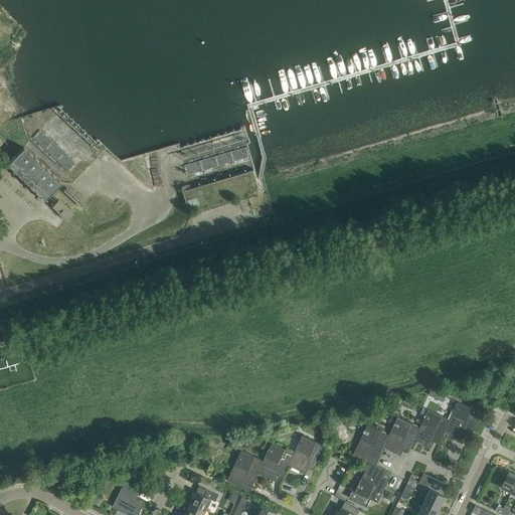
[(44,200),(61,182),(24,146),(7,164),(44,200)]
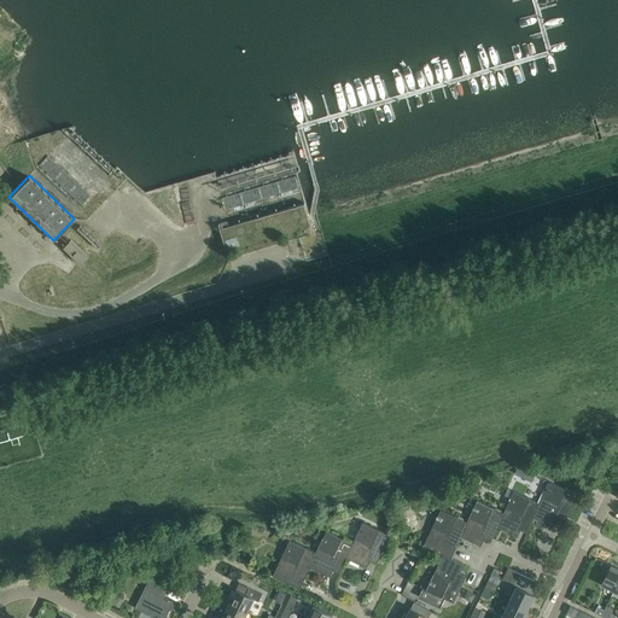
[(219,222),(220,225),(221,227),(220,228),(229,258),(228,252),(246,246),(248,249),(251,249),(250,246),(266,242),(266,244),(269,243),(268,240),(284,235),(285,238),(287,238),(287,234),(303,231),(303,233),(307,232),(305,229),(313,227),(305,203),(228,225),(227,220),(219,222)]
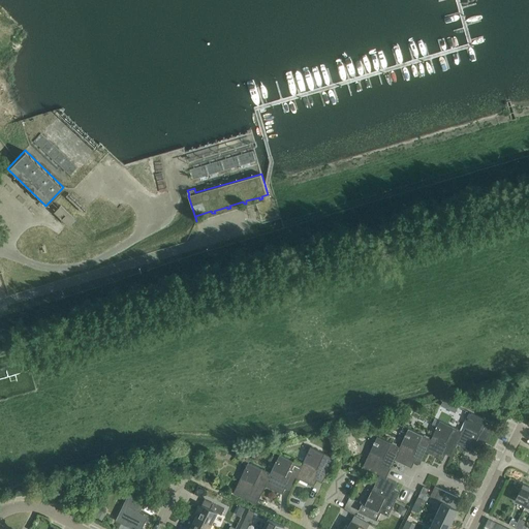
[(68,192),(65,195),(84,213),(87,210),(68,192)]
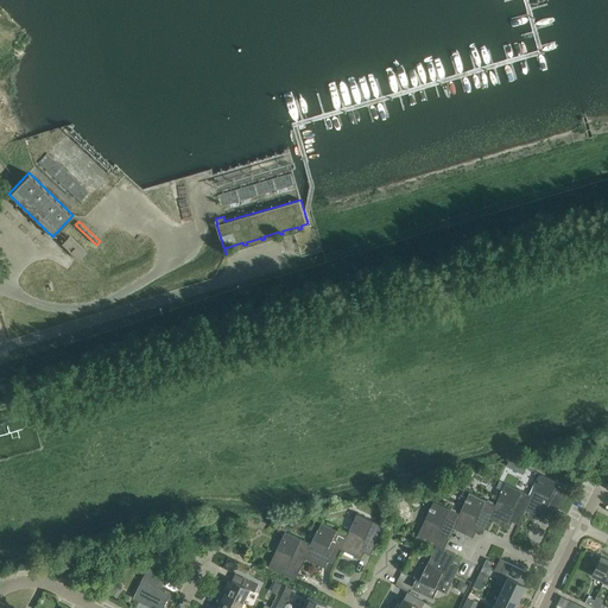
[(543,474),(532,496),(526,510),(545,519),(552,504),(559,507),(569,487),(543,474)]
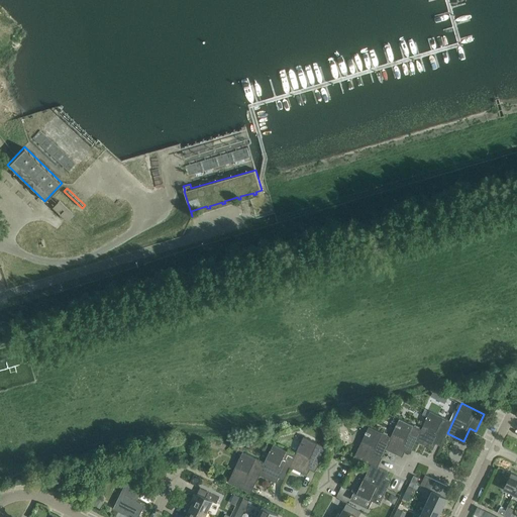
[(430,411),(422,429),(416,441),(433,449),(439,436),(444,438),(447,433),(452,422),(430,411)]
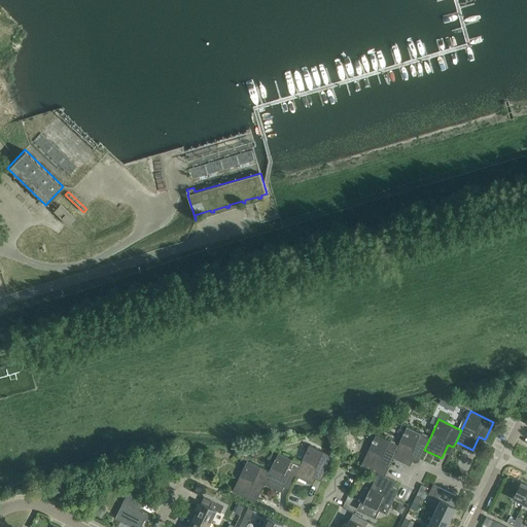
[(408,427),(398,446),(399,446),(393,457),(411,465),(417,452),(422,455),(424,450),(430,437),(408,427)]
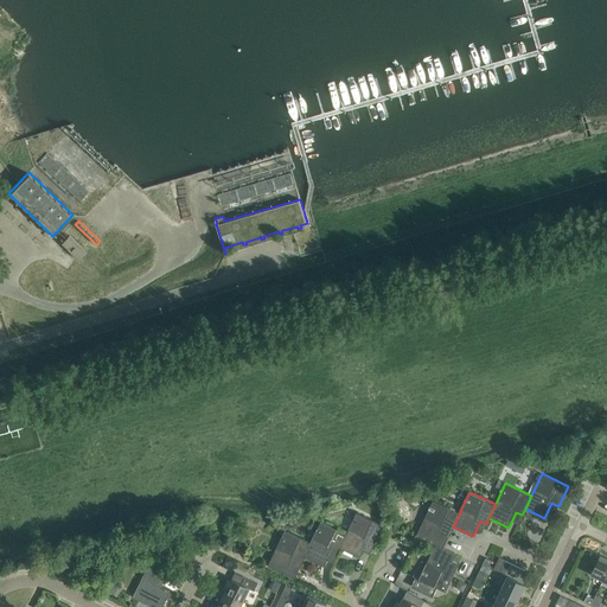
[(416,535),(435,544),(443,548),(447,541),(440,538),(447,524),(453,526),(460,513),(459,513),(433,502),(422,524),(416,535)]
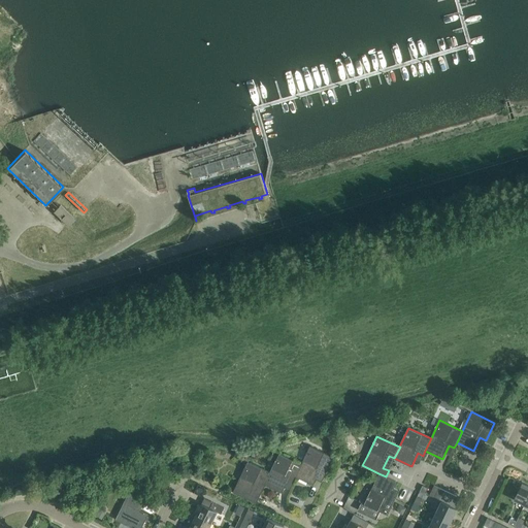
[(330,439),(329,440),(333,451),(339,449),(335,438),(330,439)]
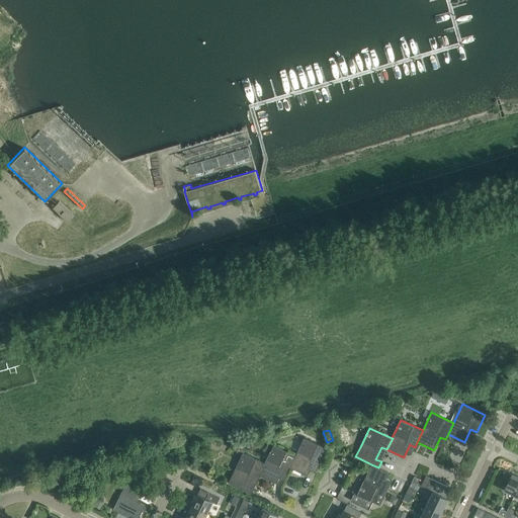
[(306,437),(296,456),(290,467),(308,476),(314,462),(319,465),(327,448),(306,437)]
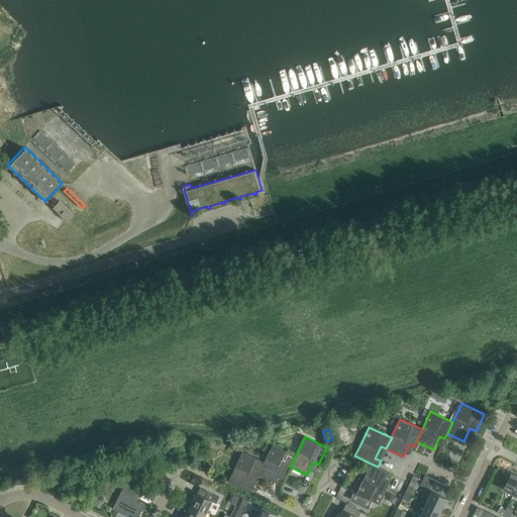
[(274,445),(265,462),(266,462),(260,475),(277,482),(283,470),(288,472),(290,467),(296,455),(274,445)]
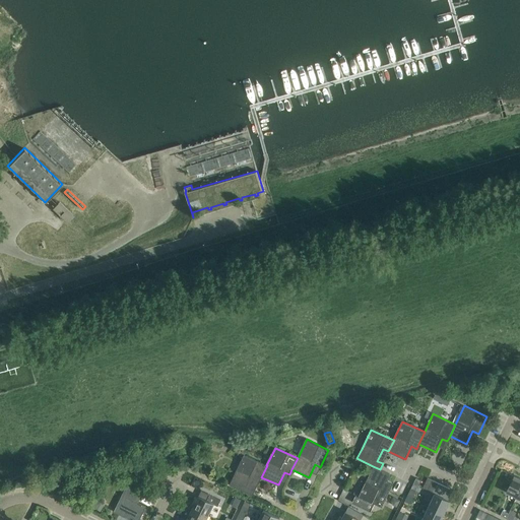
[(267,465),(266,465),(245,455),(231,484),(253,496),(256,489),(250,486),(256,474),(261,477),(267,465)]
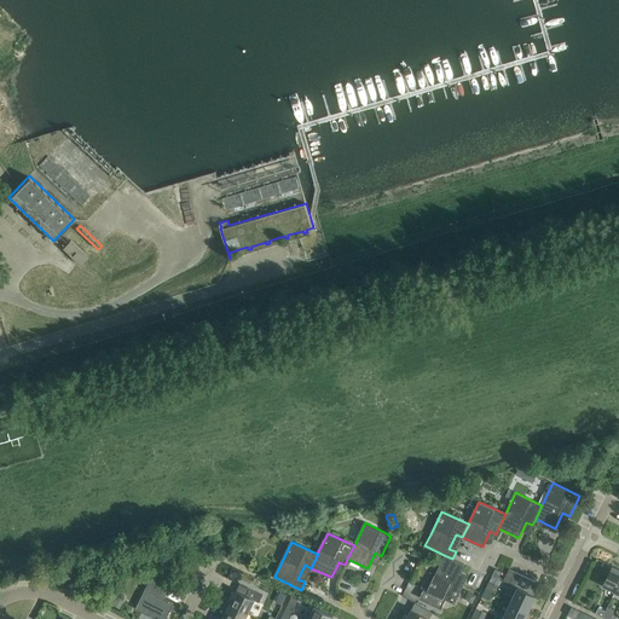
[(452,559),(444,555),(432,582),(431,582),(429,583),(431,584),(428,590),(424,589),(420,597),(441,608),(446,600),(455,603),(464,583),(458,579),(466,565),(452,559)]
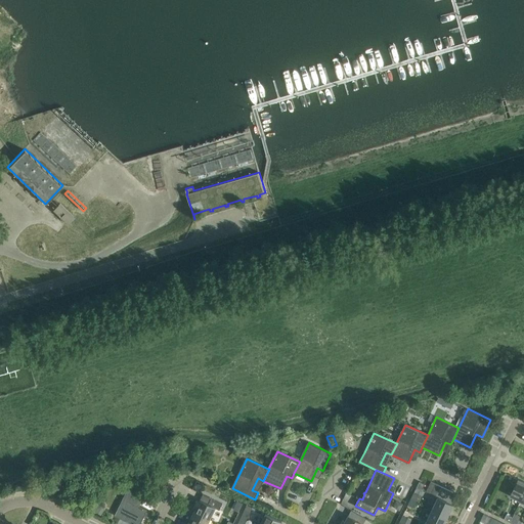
[(511,495),(521,500),(523,492),(523,481),(519,479),(511,495)]
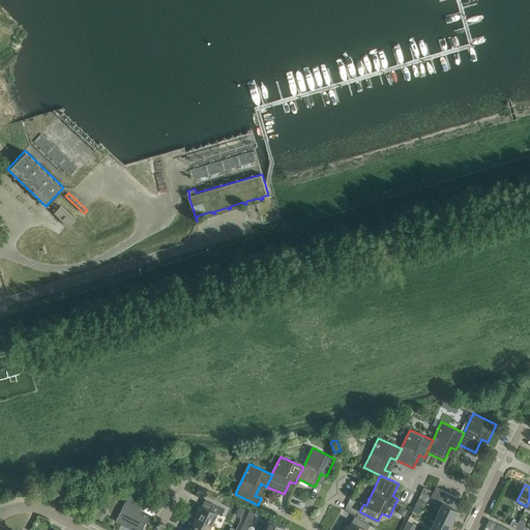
[(431,497),(436,499),(441,490),(436,487),(431,497)]
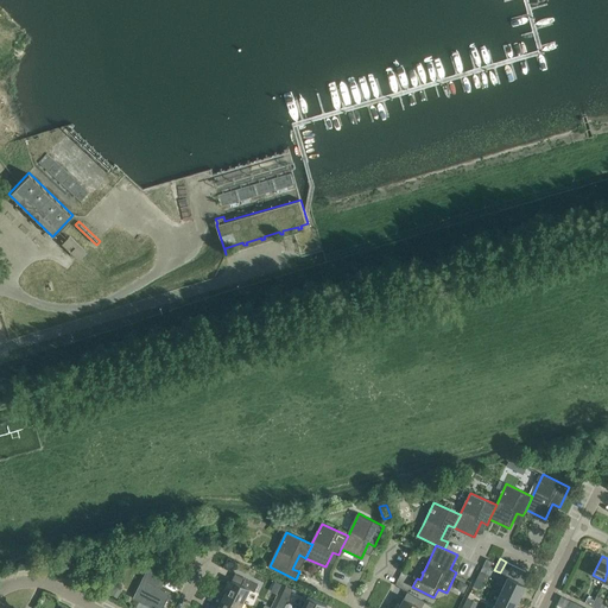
[(500,572),(506,576),(512,564),(506,562),(500,572)]
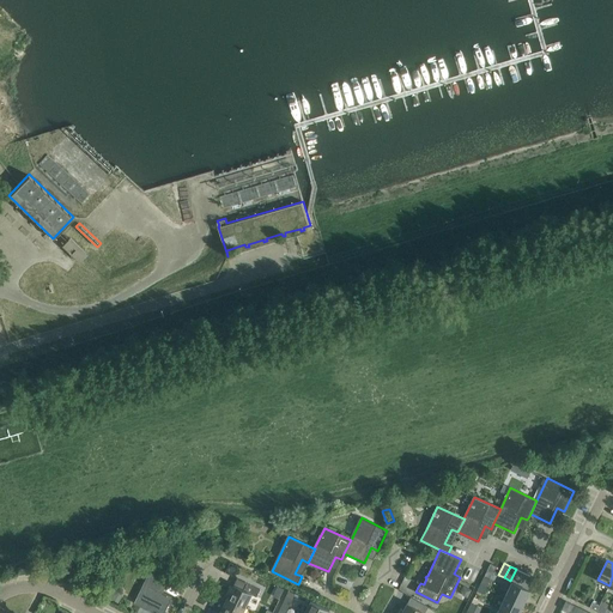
[(510,581),(513,582),(516,583),(522,571),(516,569),(510,581)]
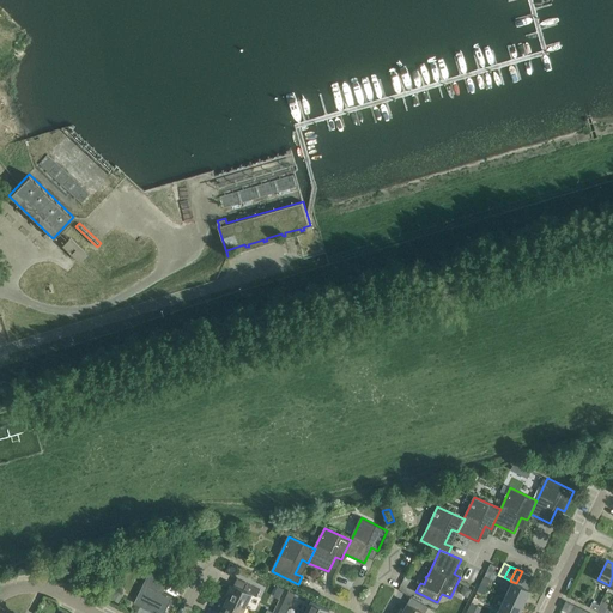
[(522,571),(516,583),(522,586),(528,575),(522,571)]
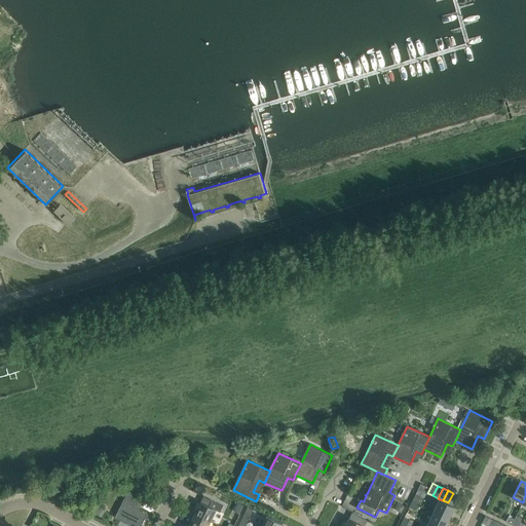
[(115,517),(133,525),(134,523),(139,525),(141,525),(148,512),(137,506),(141,499),(127,492),(115,517)]
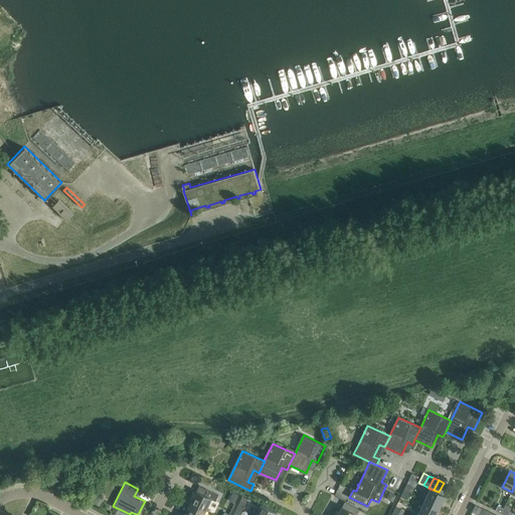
[(439,492),(444,495),(448,485),(444,483),(439,492)]
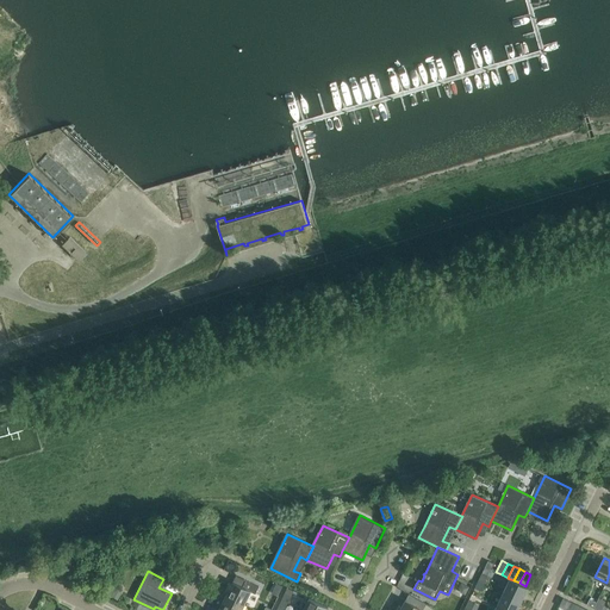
[(510,579),(503,592),(522,601),(528,587),(526,586),(520,583),(514,580),(510,579)]
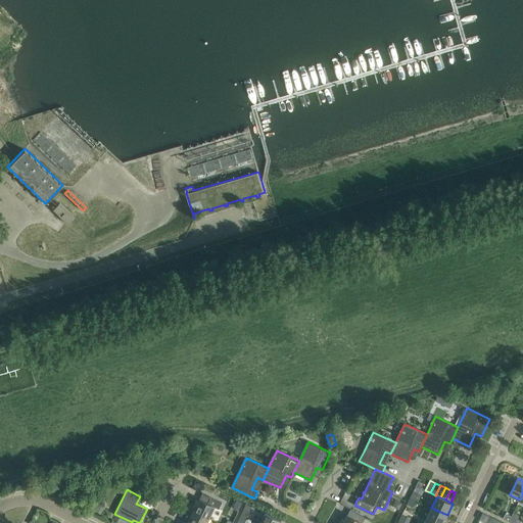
[(200,498),(194,511),(210,519),(217,507),(220,508),(222,503),(210,497),(208,503),(200,498)]
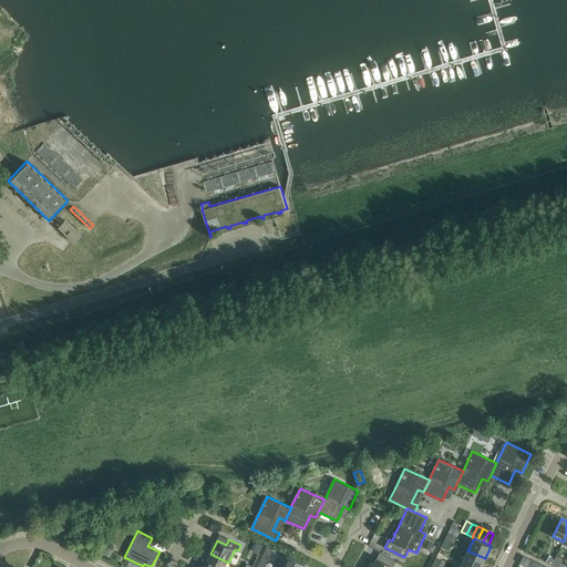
[(442,546),(447,549),(451,542),(445,539),(442,546)]
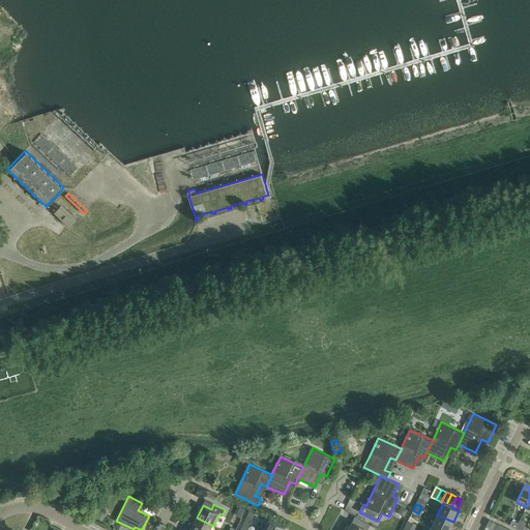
[(437,514),(432,526),(439,529),(449,529),(453,522),(437,514)]
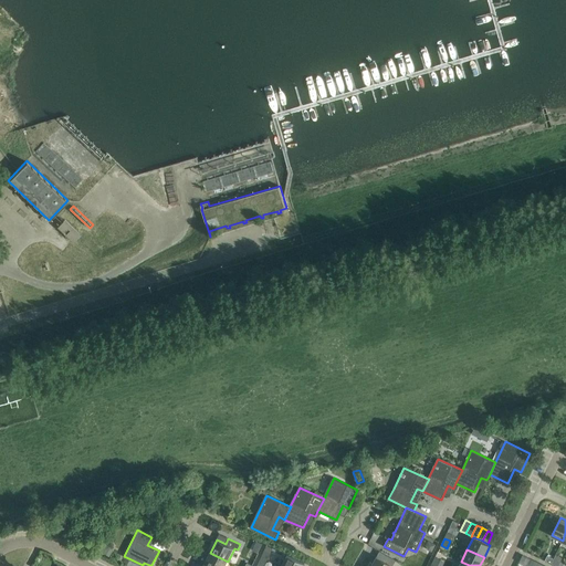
[(379,551),(377,556),(392,565),(396,559),(379,551)]
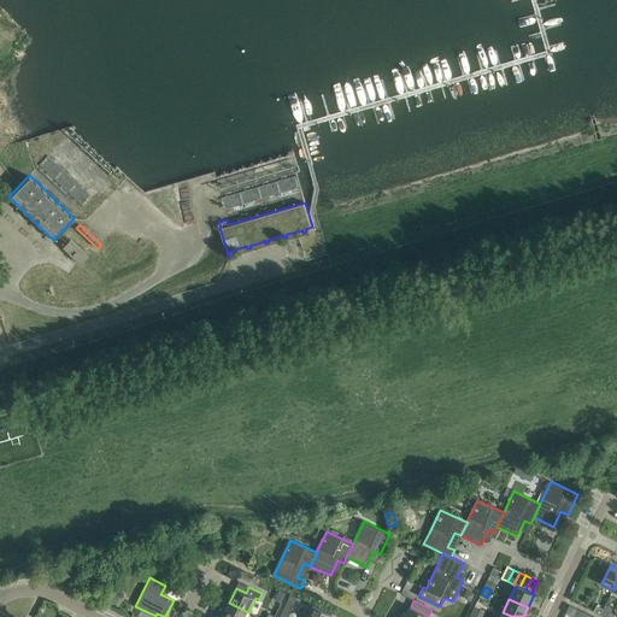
[(229,603),(223,616),(224,616),(245,616),(248,612),(229,603)]
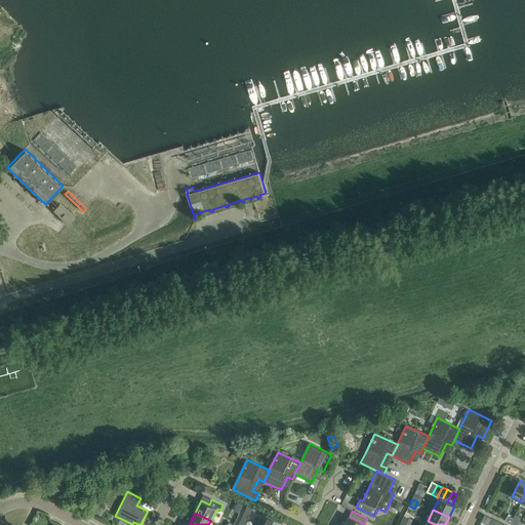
[(267,515),(261,524),(260,524),(281,524),(283,523),(267,515)]
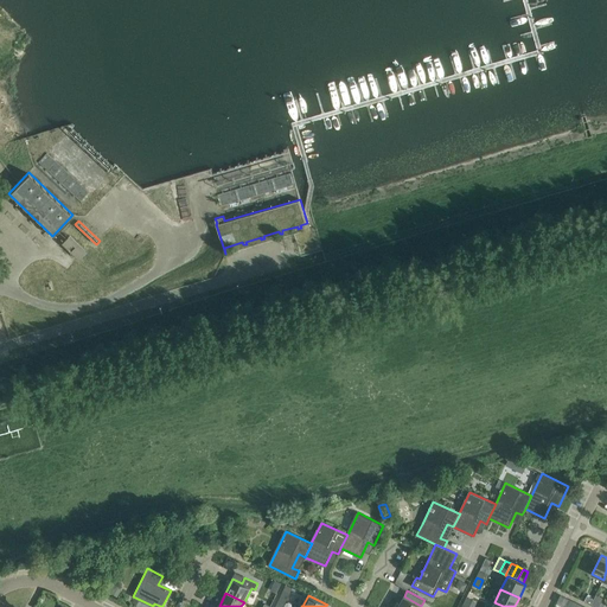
[(592,605),(595,606),(604,606),(606,605),(601,602),(604,598),(596,595),(594,599),(592,605)]
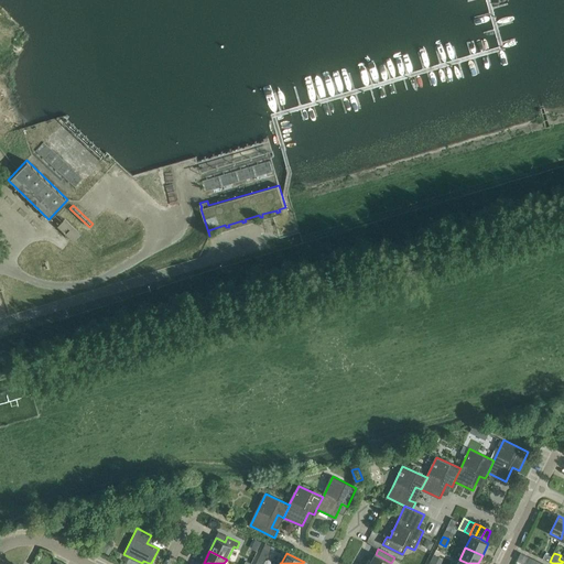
[(262,563),(267,557),(261,554),(256,563),(262,563)]
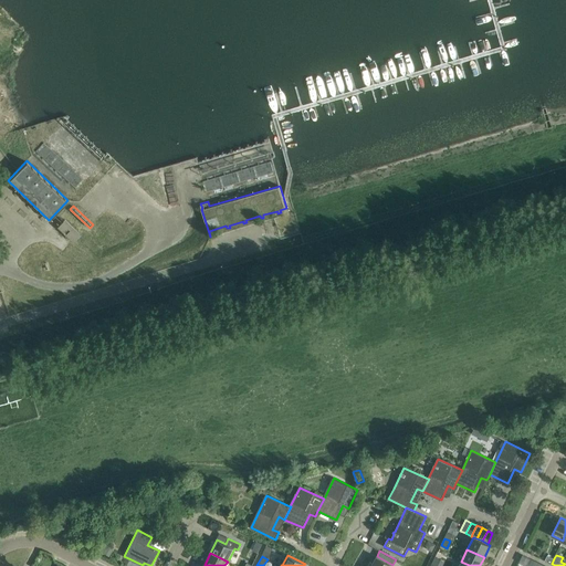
[(377,556),(370,565),(391,565),(392,565),(377,556)]
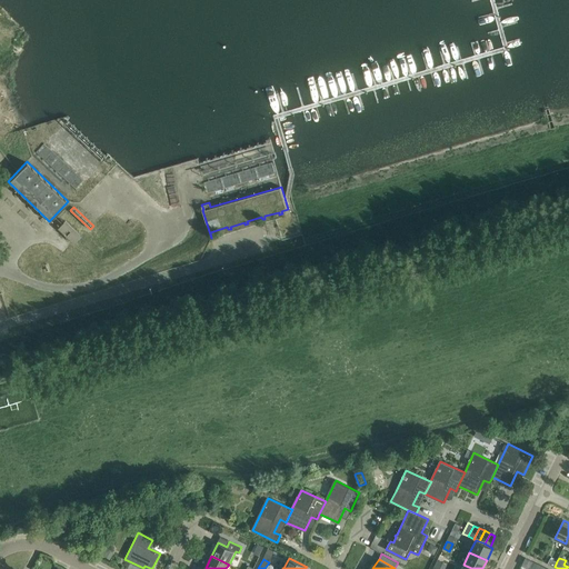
[(530,567),(535,568),(536,568),(539,565),(528,559),(525,566),(529,568),(530,567)]
